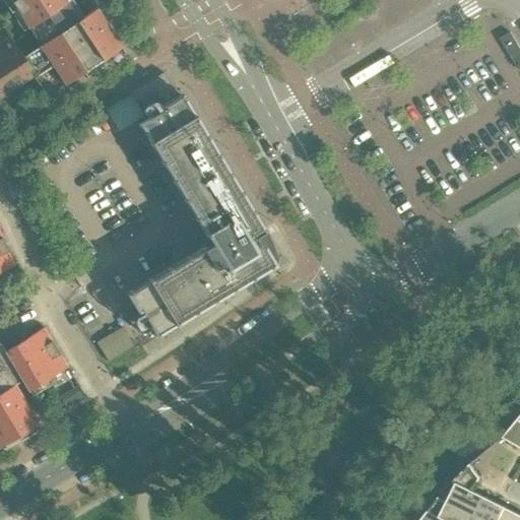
[(78,20),(64,0),(8,0),(40,46),(22,57),(9,37),(0,42),(0,98),(33,76),(46,96),(121,47),(95,8),(78,20)]
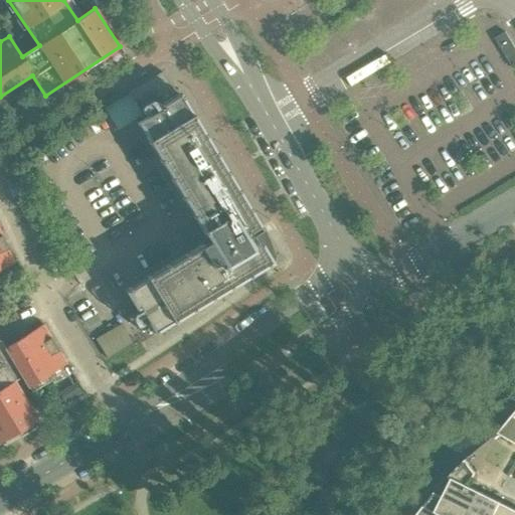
[(514,68),(514,47),(505,32),(495,38),(514,69),(514,68)]
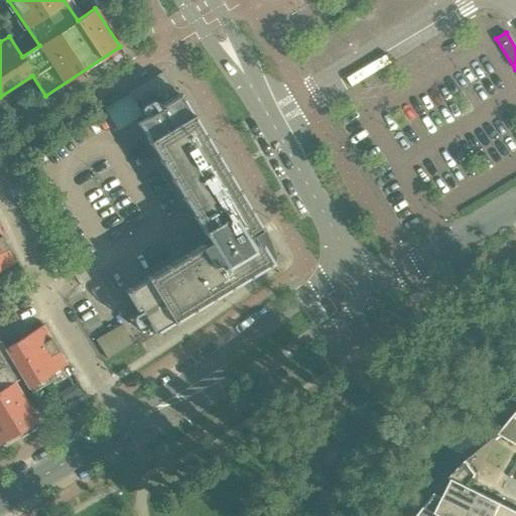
[(136,123),(160,163),(209,243),(203,246),(202,245),(127,289),(154,335),(272,263),(260,243),(252,247),(246,239),(262,229),(181,96),(177,98),(162,72),(128,92),(134,103),(155,90),(165,106),(136,123)]
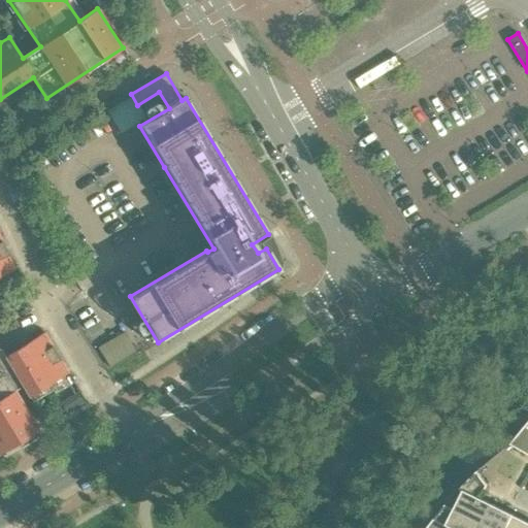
[(107,109),(123,131),(144,117),(130,95),(107,109)]
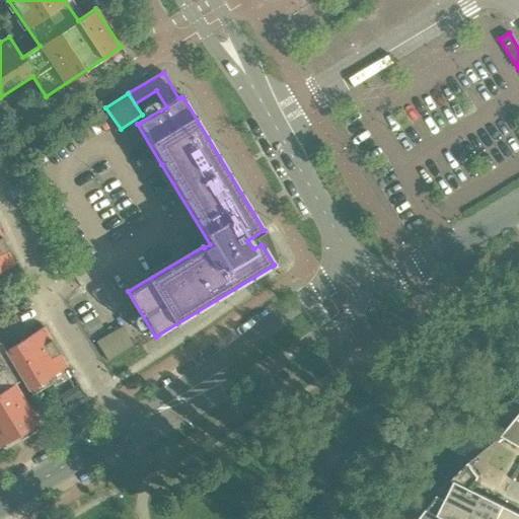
[(0,233),(0,272),(15,266),(0,233)]
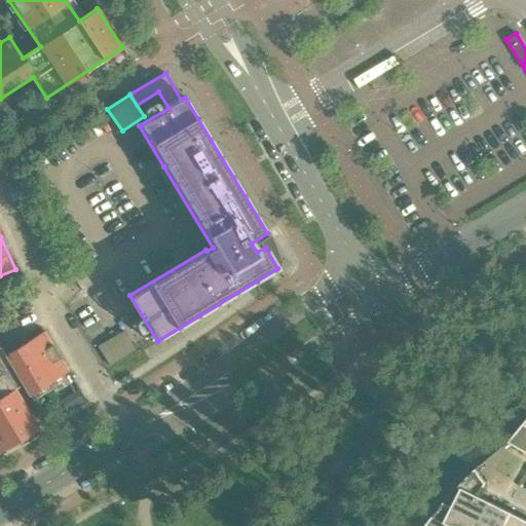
[(99,343),(110,363),(137,347),(125,328),(99,343)]
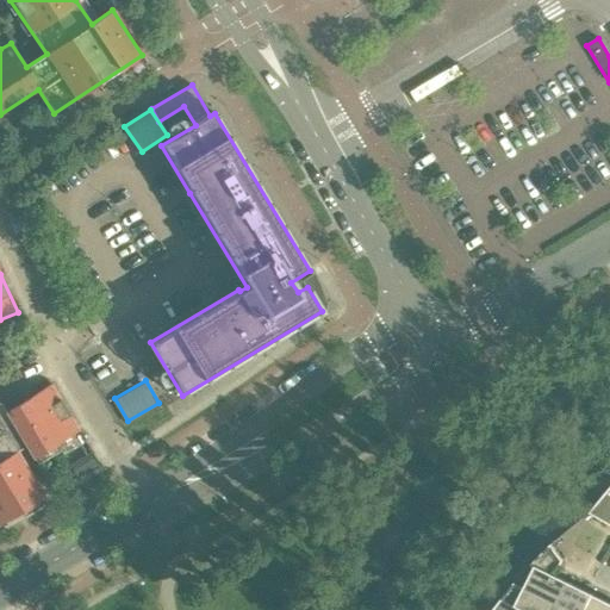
[(50,384),(25,399),(54,446),(79,430),(50,384)]
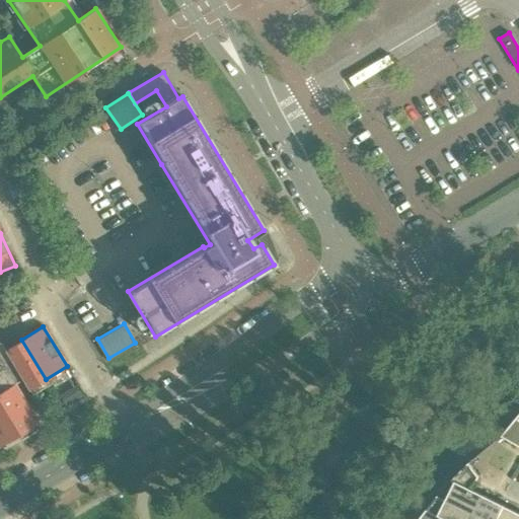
[(46,379),(21,340),(3,351),(27,390),(46,379)]
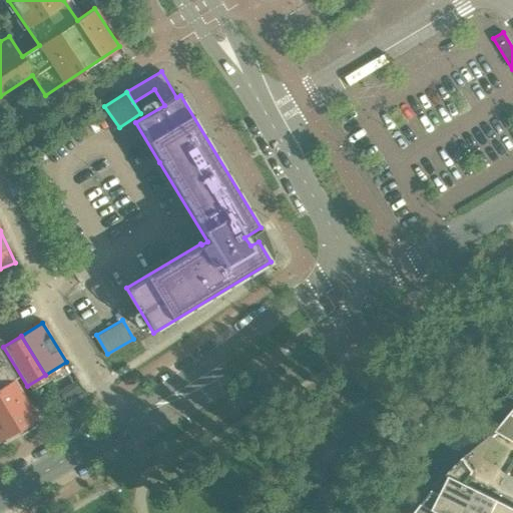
[(0,440),(37,418),(14,380),(13,378),(0,386),(0,369),(6,366),(0,356),(0,440)]
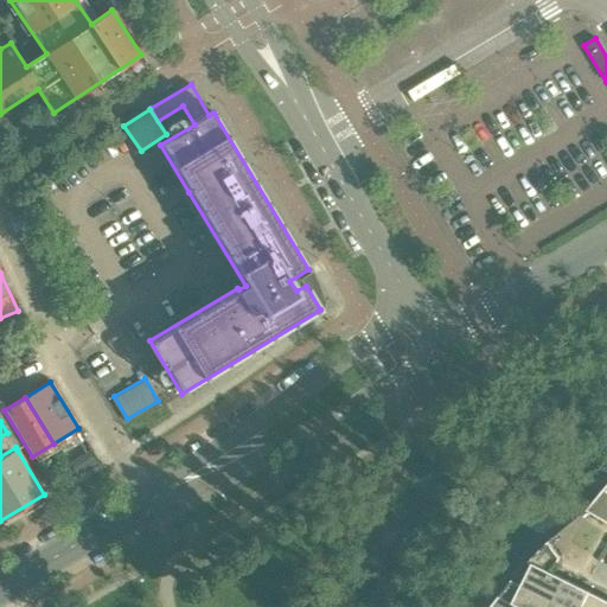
[(606,485),(601,492),(587,510),(606,522),(606,485)]
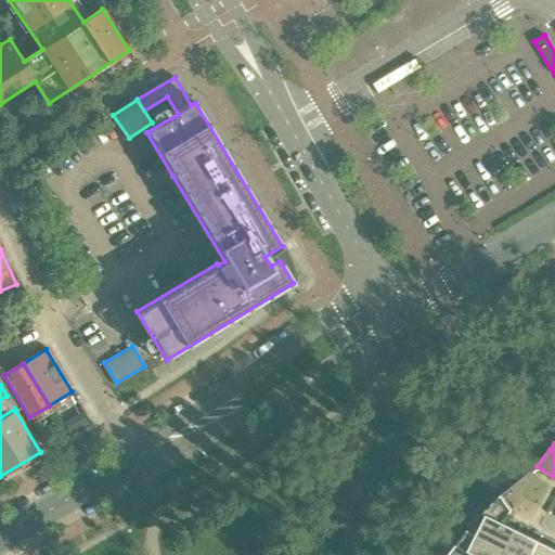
[(500,546),(510,526),(505,524),(513,510),(501,494),(489,506),(468,530),(500,546)]
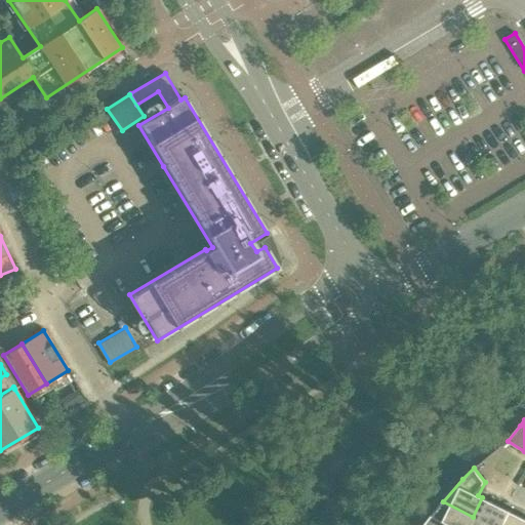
[(480,524),(492,502),(482,497),(473,517),(443,501),(431,517),(446,524),(480,524)]
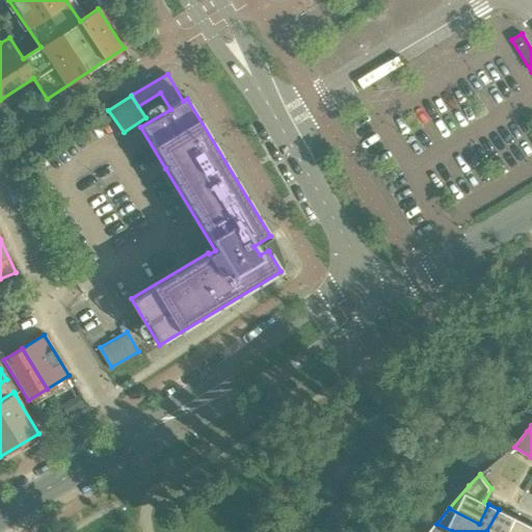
[(486,531),(510,531),(517,519),(499,509),(486,531)]
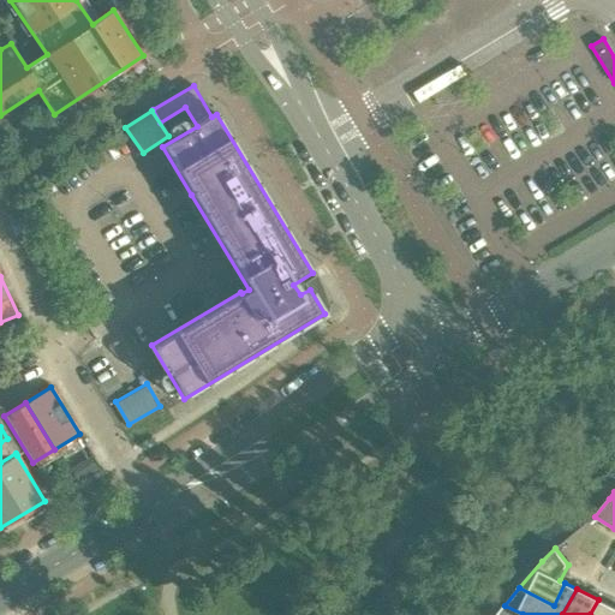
[(614,614),(614,607),(598,599),(590,614),(614,614)]
